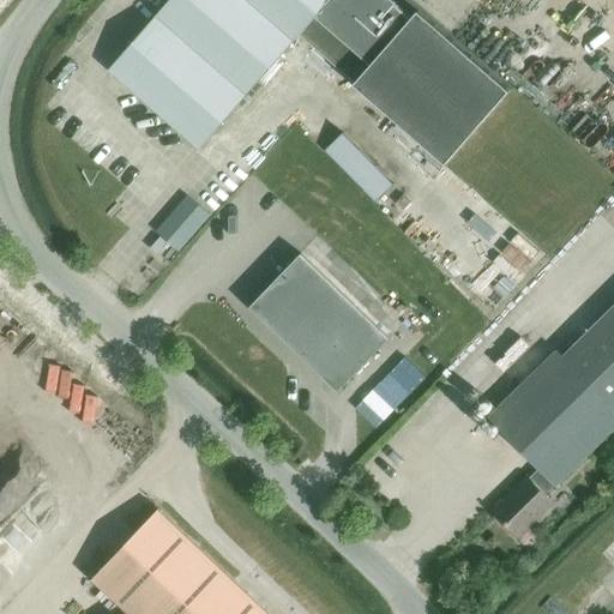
[(199,150),(299,36),(445,164),(509,91),(417,11),(413,18),(392,0),(169,0),(108,71),(199,150)]
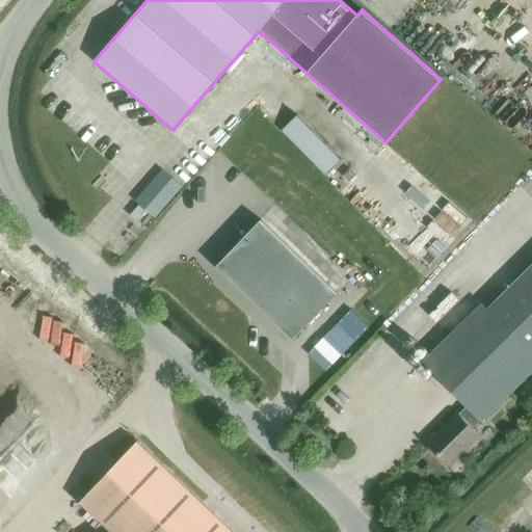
[(358,174),(312,132),(298,148),(345,189),(358,174)]
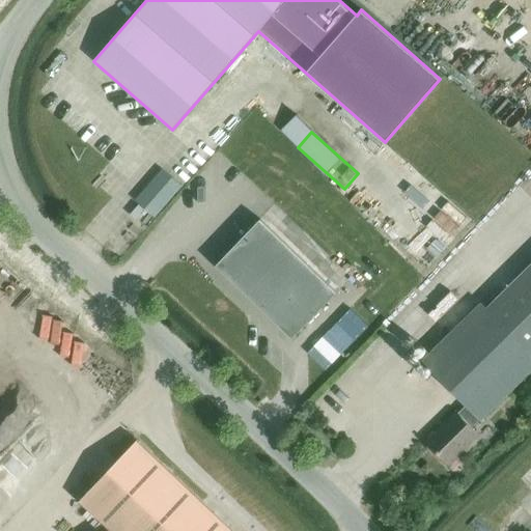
[(162,171),(135,202),(154,218),(180,187),(162,171)]
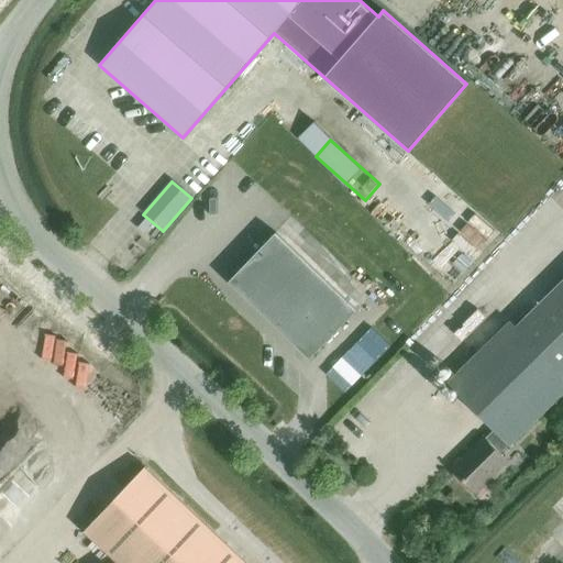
[(138,230),(143,233),(152,223),(147,219),(138,230)]
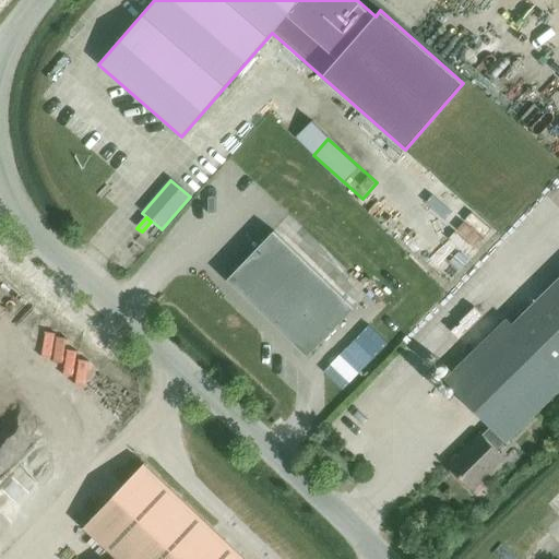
[(308,357),(355,308),(274,232),(227,280),(308,357)]
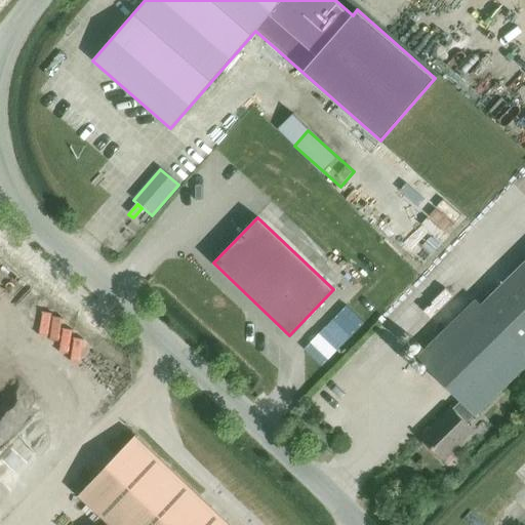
[(475,414),(474,415),(475,416),(524,367),(524,264),(482,306),(477,299),(417,357),(460,401),(461,401),(475,414)]
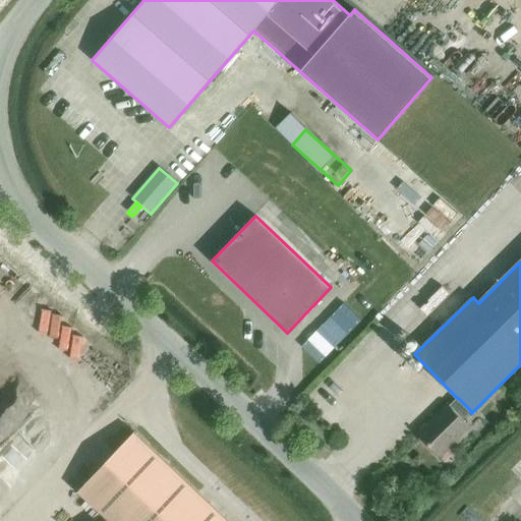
[(338,353),(351,339),(334,322),(321,337),(338,353)]
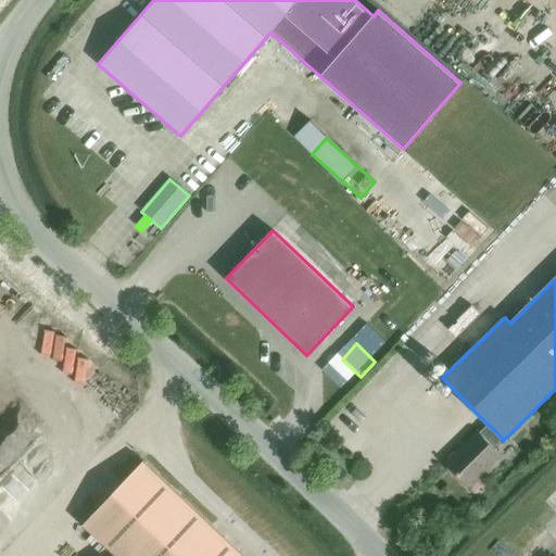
[(493,447),(502,440),(488,425),(479,433),(478,432),(446,464),(470,487),(502,456),(493,447)]
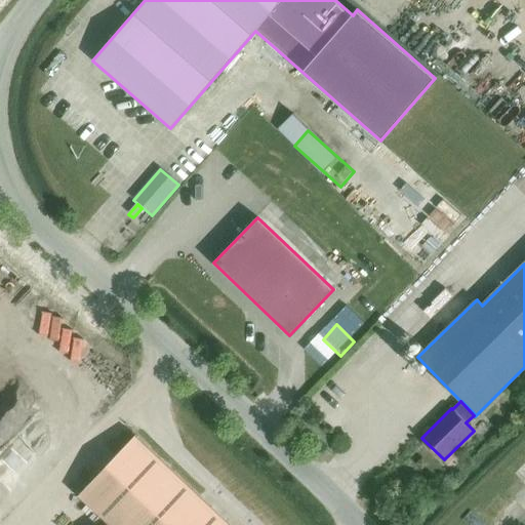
[(230,524),(135,436),(78,496),(108,524),(107,524),(230,524)]
